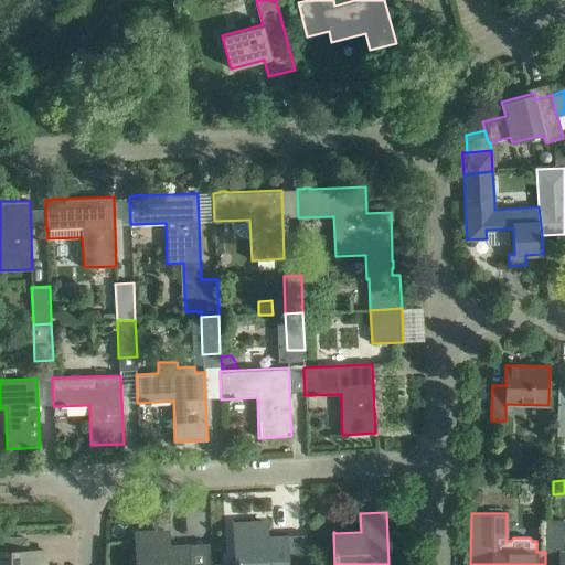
[(545,552),(545,564),(564,564),(564,551),(561,551),(561,550),(563,550),(563,520),(546,519),(545,552)]
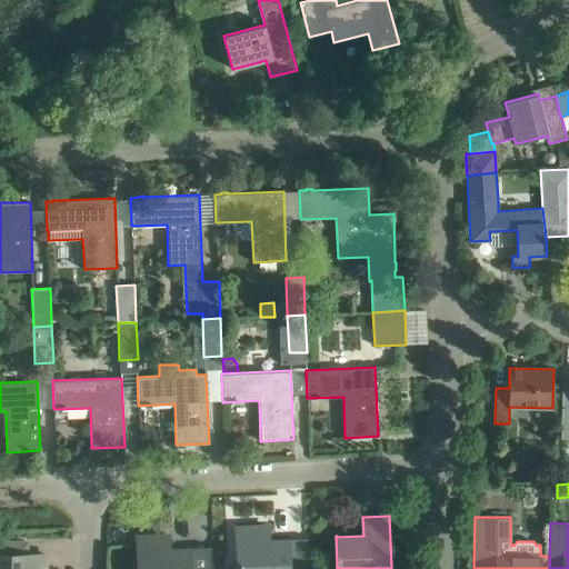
[(289,568),(289,560),(288,539),(286,539),(287,540),(268,541),(268,526),(237,527),(237,526),(236,527),(237,568),(289,568)]
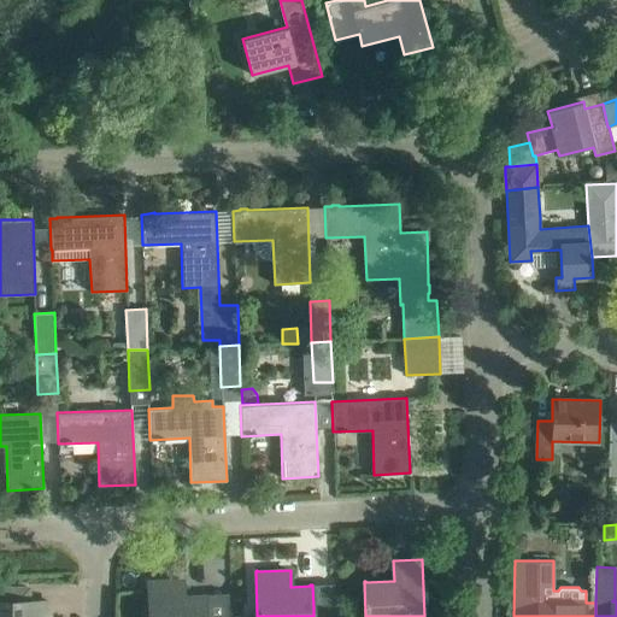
[(150,581),(148,581),(150,616),(229,616),(230,616),(228,616),(205,616),(205,594),(203,594),(203,595),(183,597),(182,580),(150,581)]
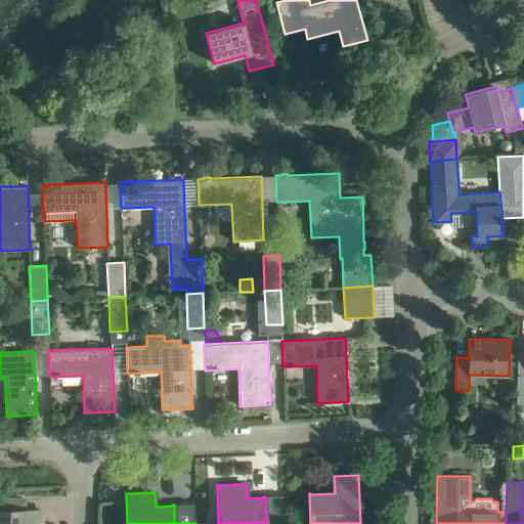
[(18,498),(0,498),(0,523),(42,523),(42,511),(18,511),(18,498)]
